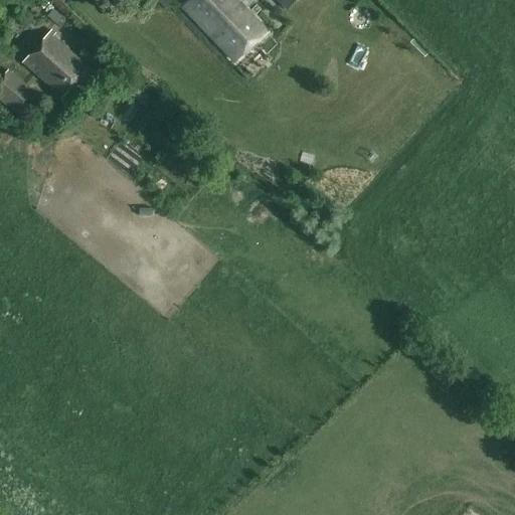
[(154,0),(164,10),(174,0),(154,0)]
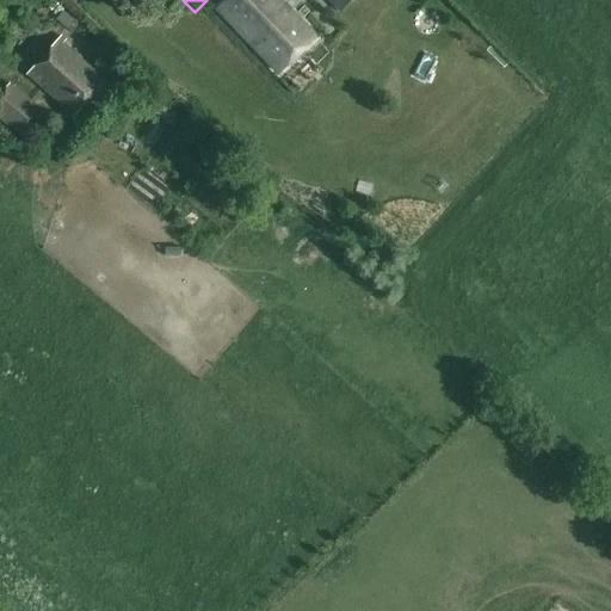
[(315,39),(278,0),(226,0),(216,10),(278,73),(315,39)]
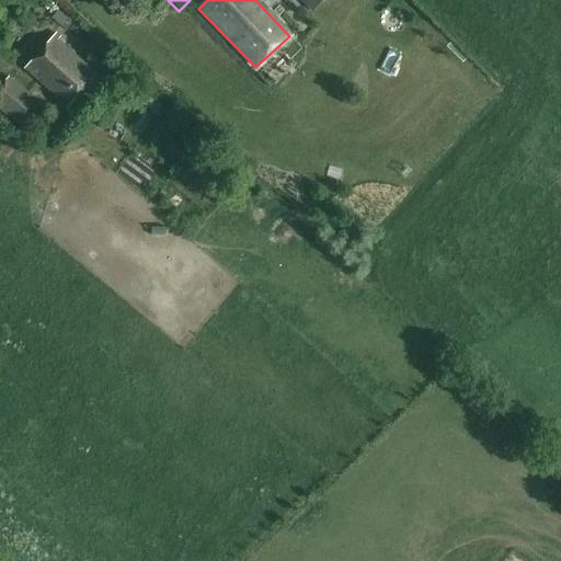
[(67,107),(95,76),(53,37),(24,70),(67,107)]
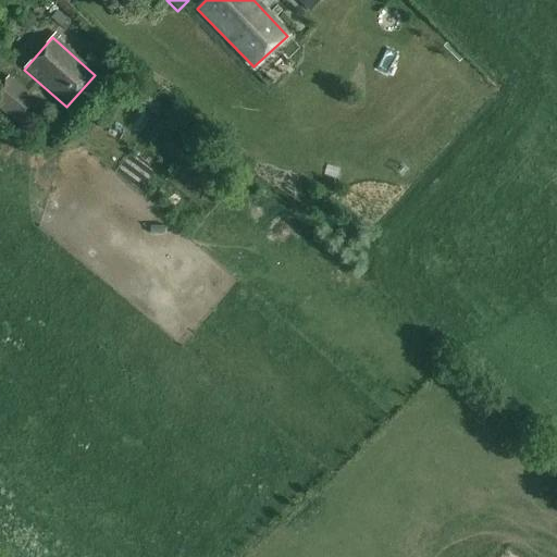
[(86,60),(99,71),(108,61),(95,50),(86,60)]
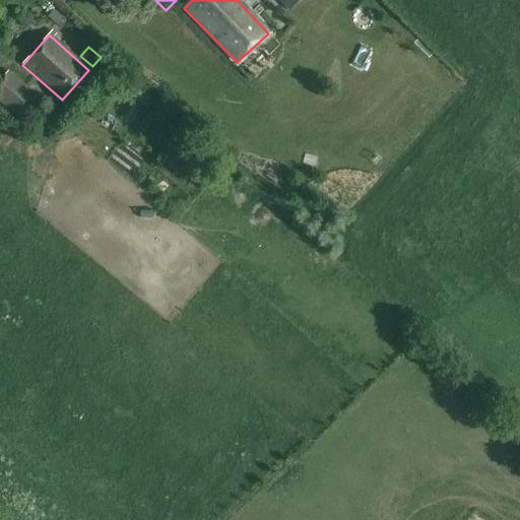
[(38,95),(7,70),(0,79),(0,103),(19,120),(38,95)]
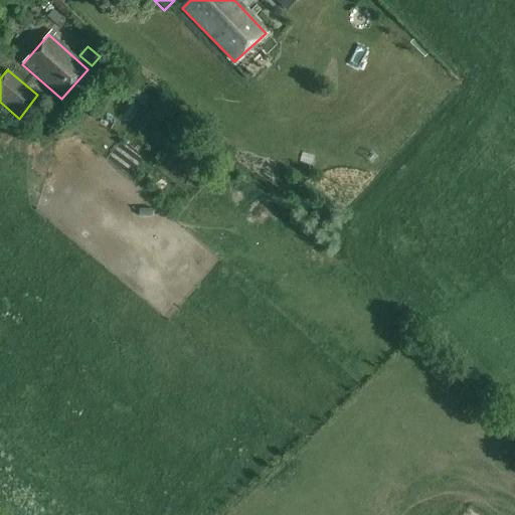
All buildings are outlined.
